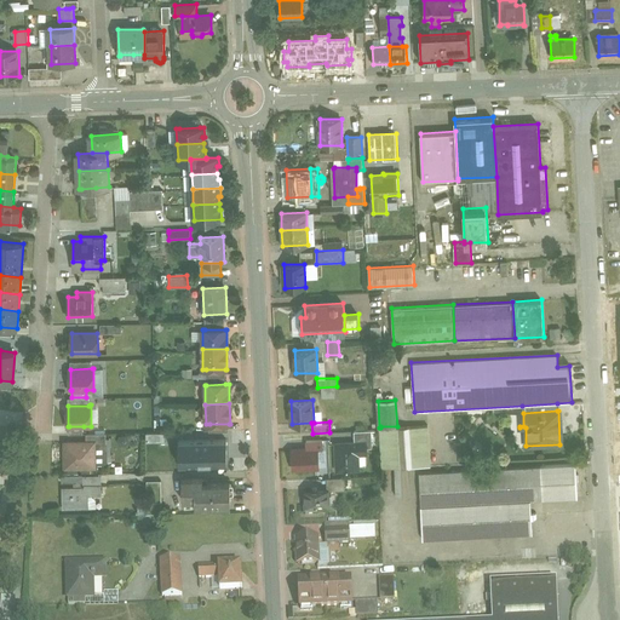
[(397,426),(380,426),(380,428),(383,468),(409,465),(409,466),(431,465),(429,424),(397,426)]
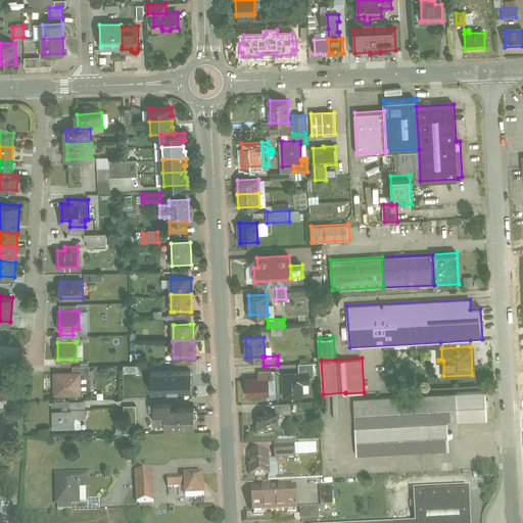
[(318,363),(299,364),(299,373),(315,373),(314,364),(318,363)]
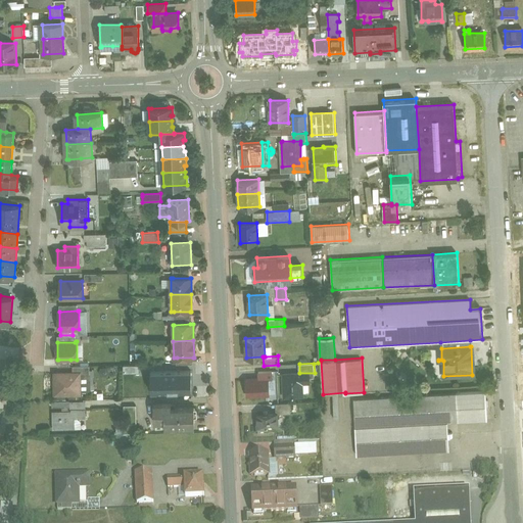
[(90,365),(73,366),(74,372),(80,372),(80,374),(90,374),(90,365)]
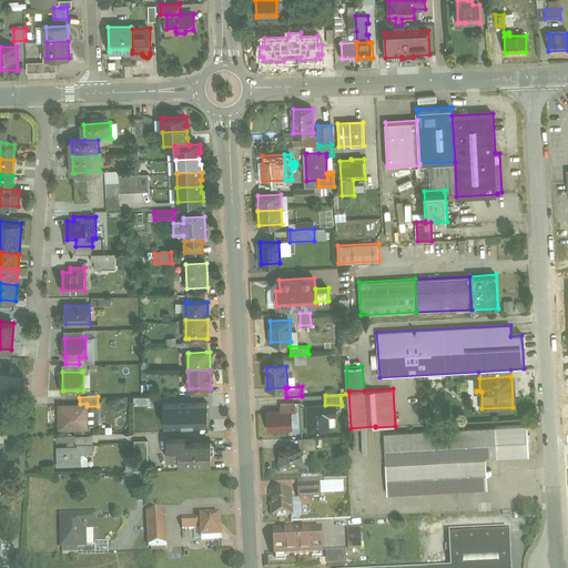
[(133,405),(151,405),(151,396),(133,396),(133,405)]
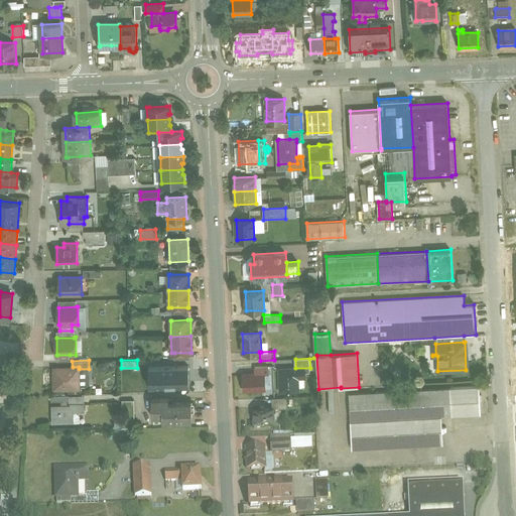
[(188,366),(148,367),(148,386),(188,385),(188,366)]
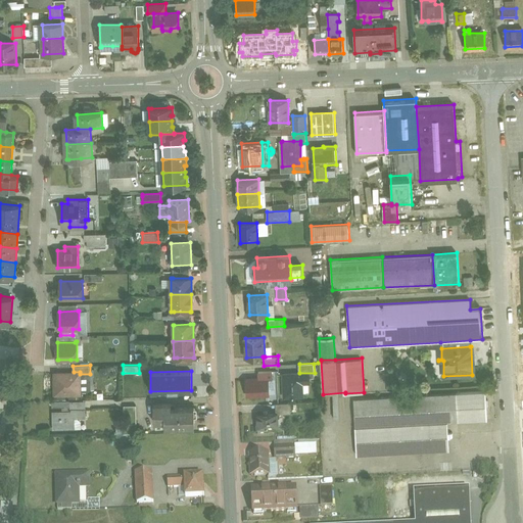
[(74,372),(55,373),(55,394),(81,393),(80,374),(80,372),(74,372)]
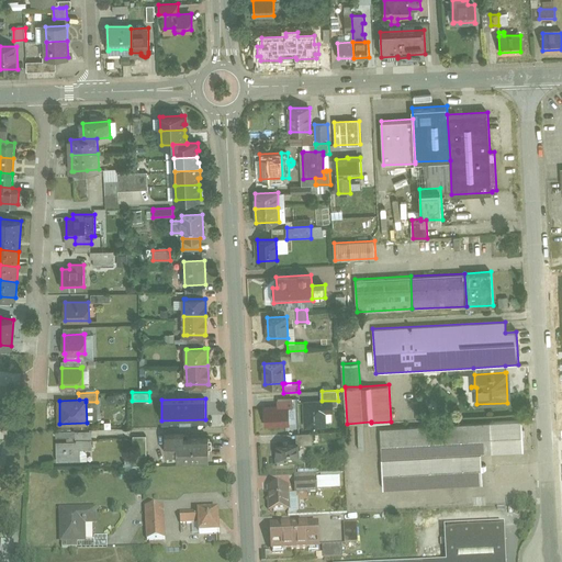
[(322,401),(304,402),(305,426),(325,425),(325,412),(333,411),(333,405),(338,405),(338,401),(322,401)]
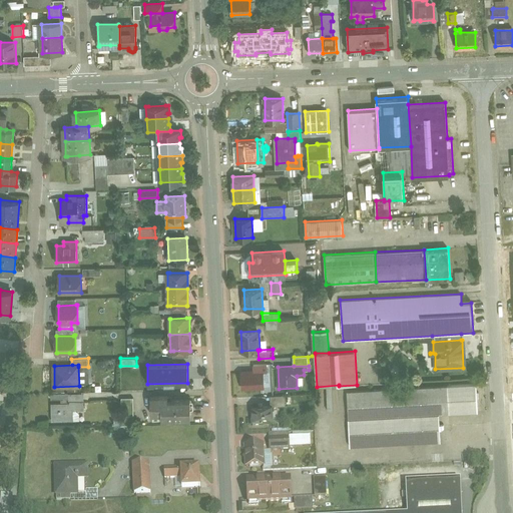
[(254,372),(242,372),(242,387),(264,386),(263,372),(263,371),(254,372)]
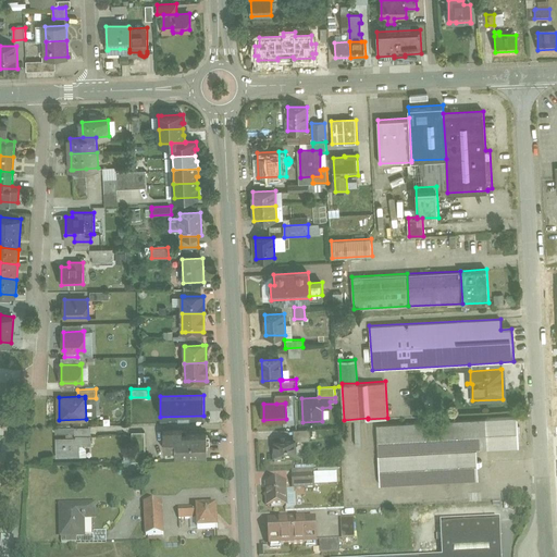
[(518,417),(485,419),(487,448),(519,447),(518,417)]
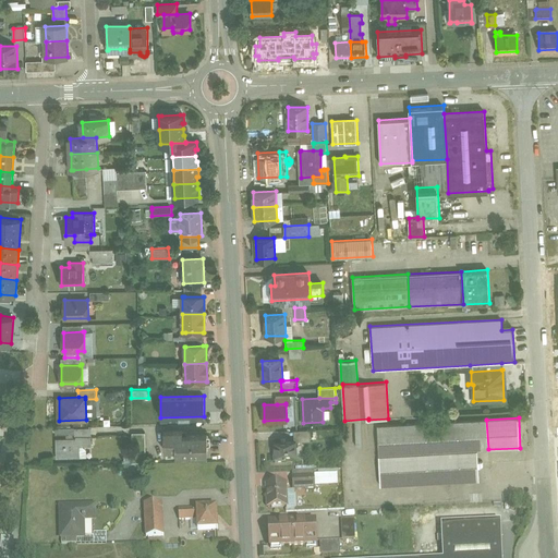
[(486,420),(377,425),(379,455),(477,449),(488,449),(486,420)]
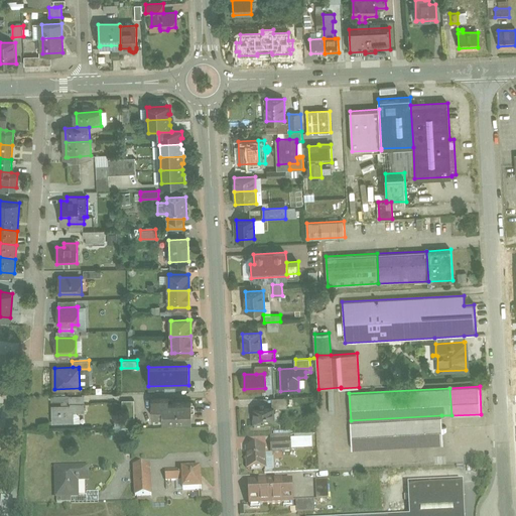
[(287,397),(271,398),(272,404),(281,404),(282,407),(287,407),(287,397)]
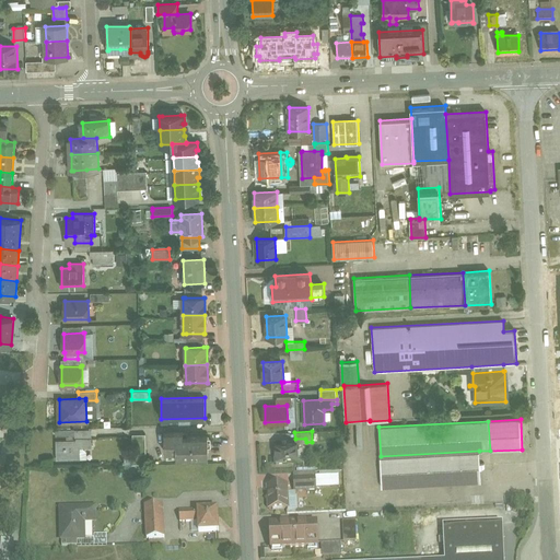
[(208,436),(184,436),(184,432),(164,432),(165,452),(176,452),(176,456),(208,455),(208,436)]
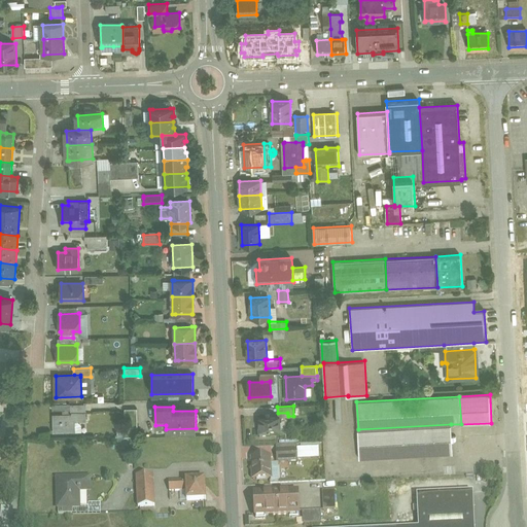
[(137,430),(137,408),(125,409),(126,430),(137,430)]
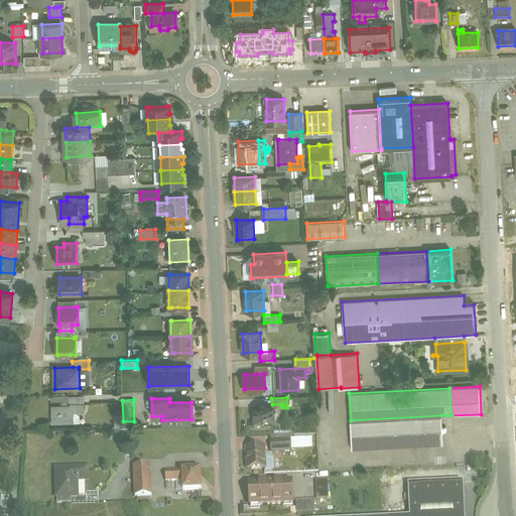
[(68,402),(68,404),(51,405),(52,422),(72,422),(72,416),(74,416),(74,411),(85,411),(85,402),(68,402)]
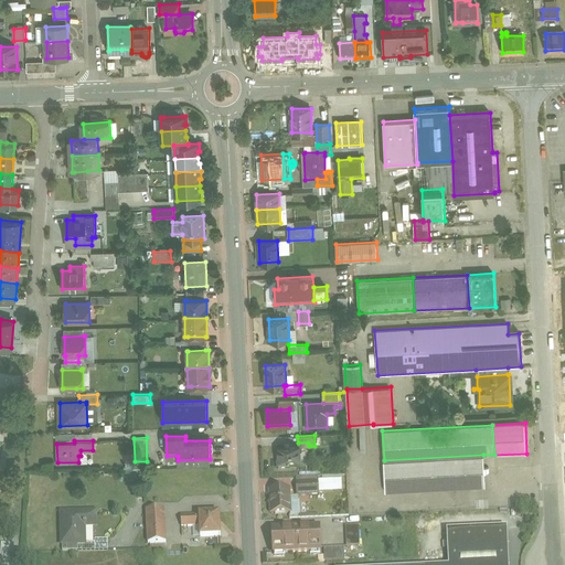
[(299,446),(277,447),(277,448),(278,448),(278,454),(278,469),(289,468),(289,467),(300,467),(299,446)]
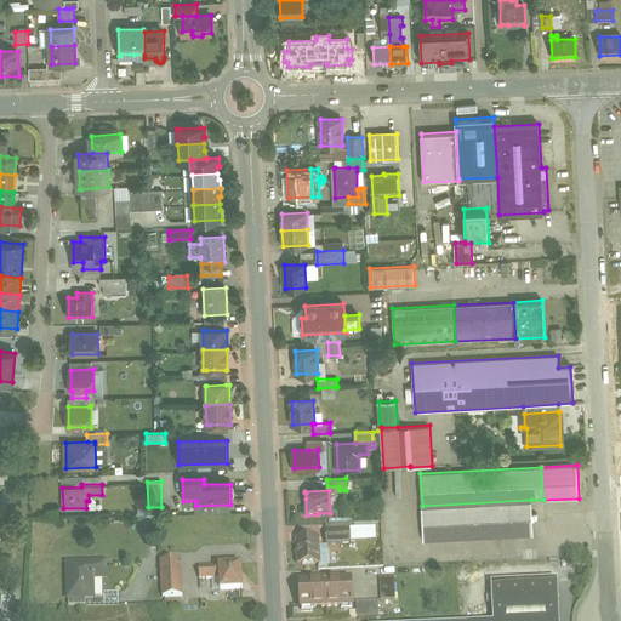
[(422,506),(423,540),(534,534),(531,500),(422,506)]
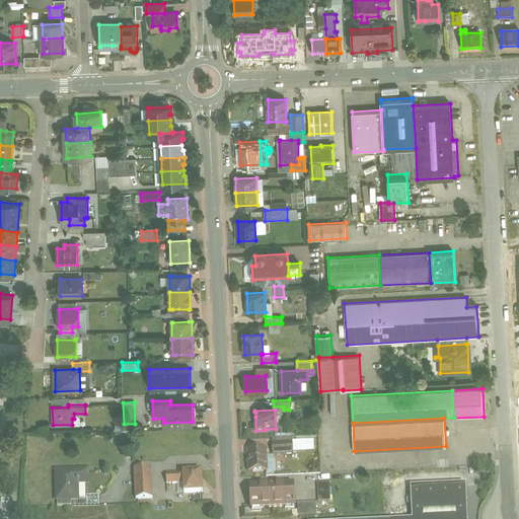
[(292,442),(273,442),(273,449),(284,449),(284,453),(293,452),(292,442)]
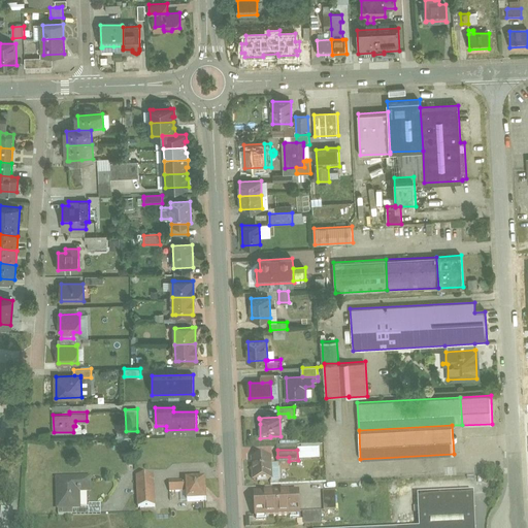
[(270,456),(253,457),(254,480),(272,479),(270,456)]
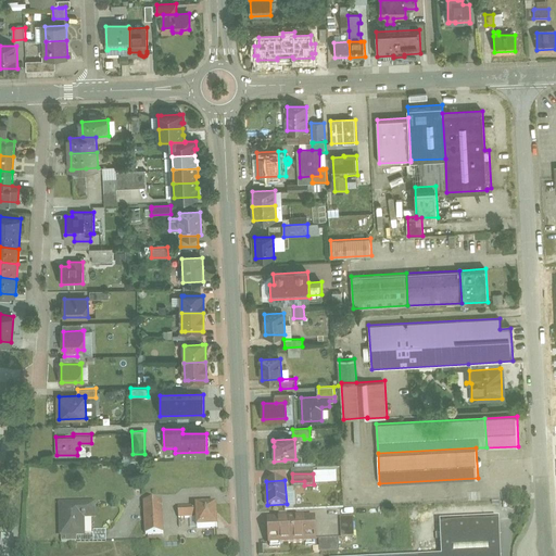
[(0,481),(0,496),(12,500),(15,484),(0,481)]
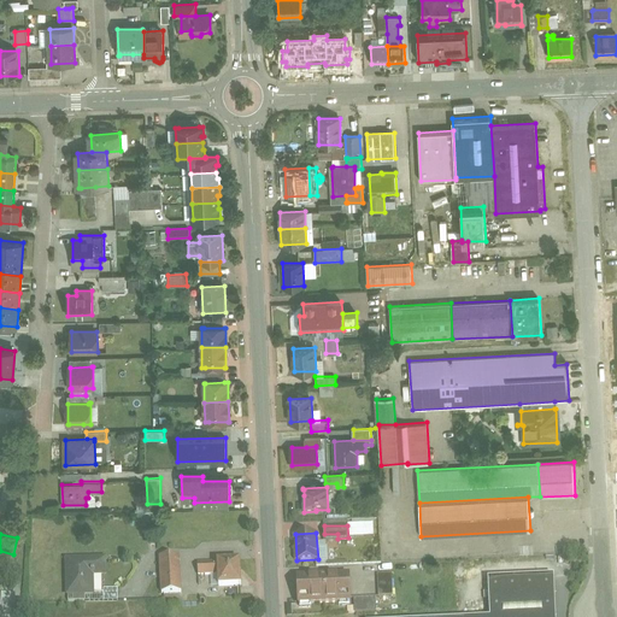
[(180,556),(160,557),(163,593),(182,592),(180,556)]
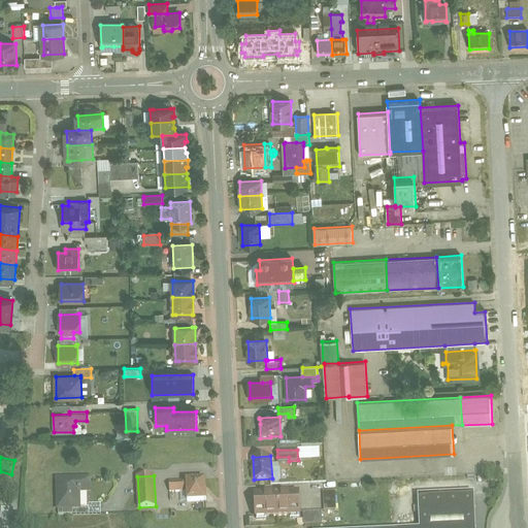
[(90,479),(59,479),(60,493),(59,494),(59,506),(73,506),(79,506),(79,491),(90,490),(90,479)]
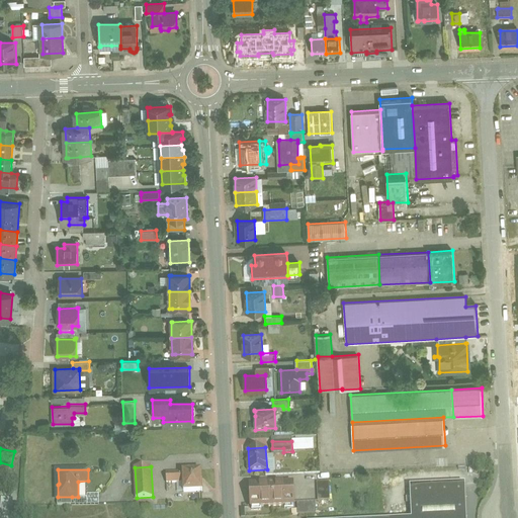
[(201,470),(183,471),(184,482),(184,492),(202,491),(201,470)]
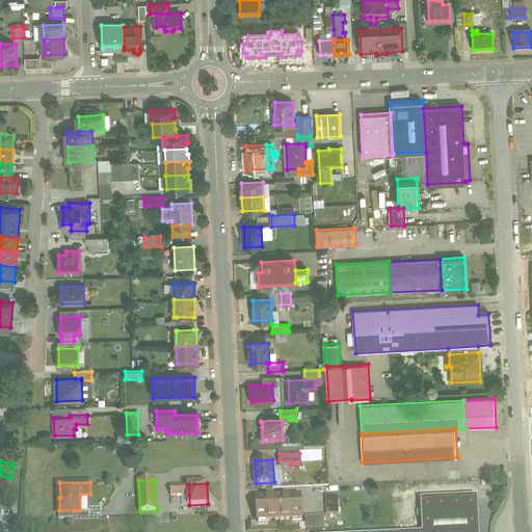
[(188,484),(171,485),(171,496),(189,495),(188,484)]
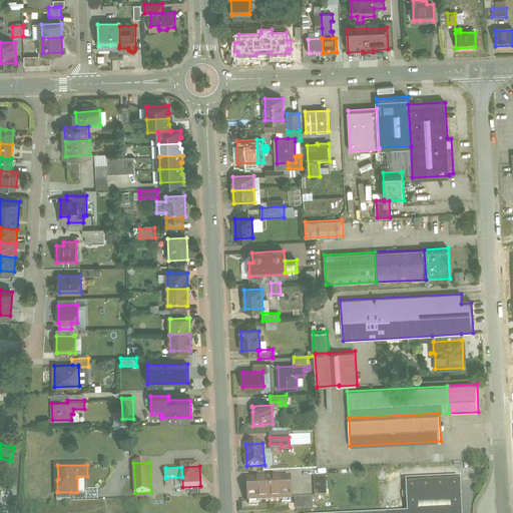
[(327,477),(315,478),(315,496),(327,495),(327,477)]
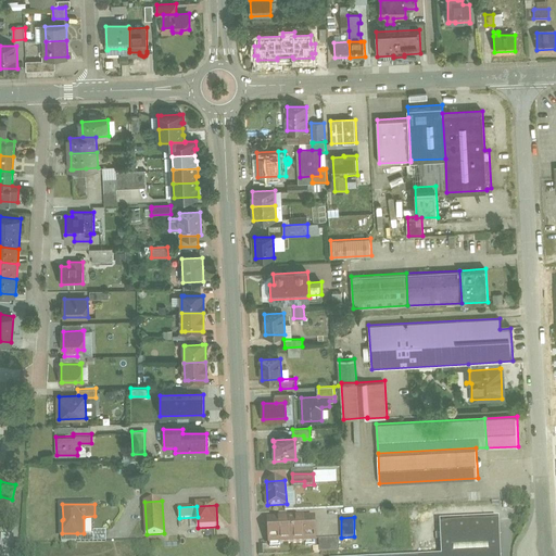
[(315,519),(268,521),(269,545),(316,543),(315,519)]
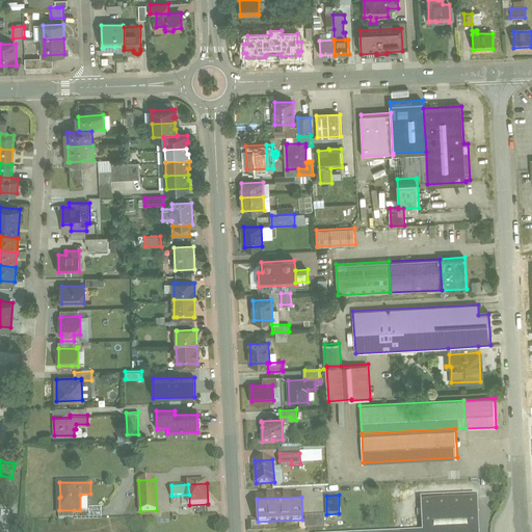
[(422,531),(479,531),(478,497),(421,500),(422,531)]
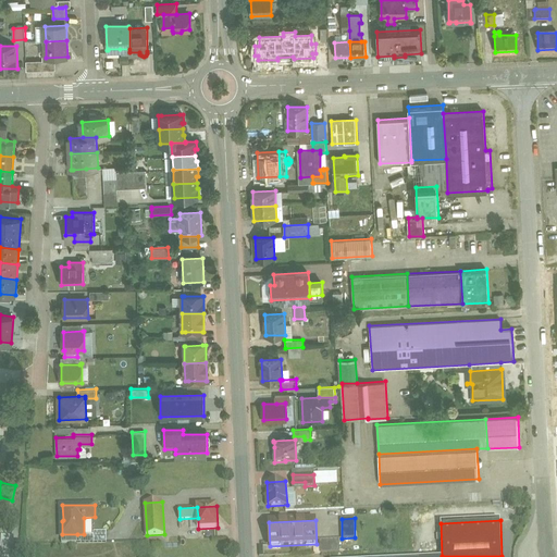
[(14,534),(2,534),(1,553),(13,553),(14,534)]
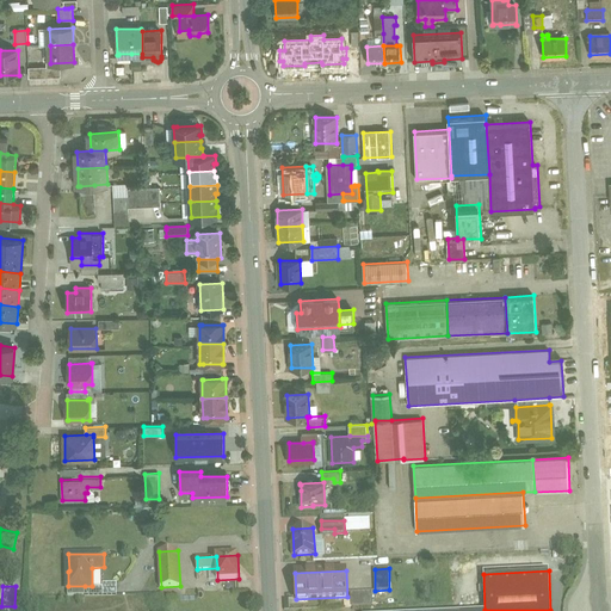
[(372,592),(351,593),(352,608),(374,606),(372,592)]
